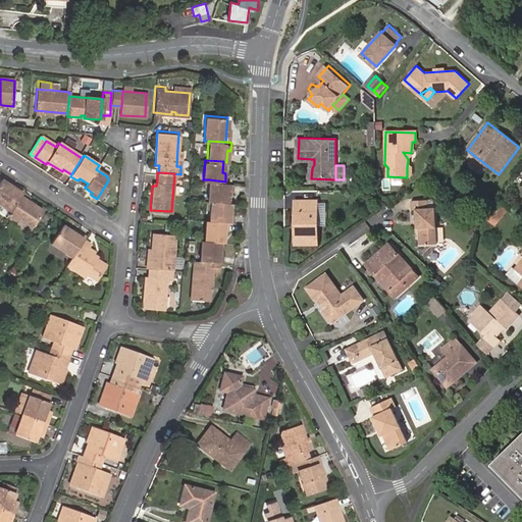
[(208,219),(232,220),(232,214),(229,213),(230,203),(227,203),(228,190),(231,190),(231,181),(225,181),(209,179),(207,200),(206,210),(209,210),(208,219)]
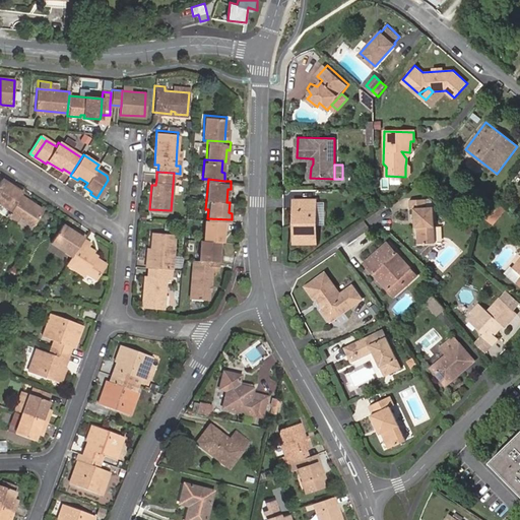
[(0,203),(11,211),(22,193),(10,186),(1,180),(0,181),(0,203)]
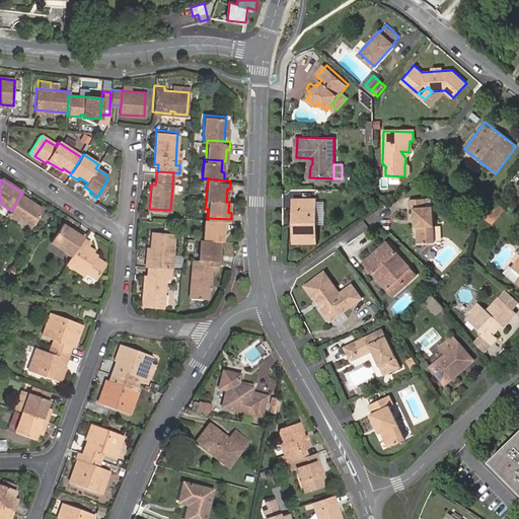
[(22,193),(24,190),(13,181),(10,186),(22,193)]
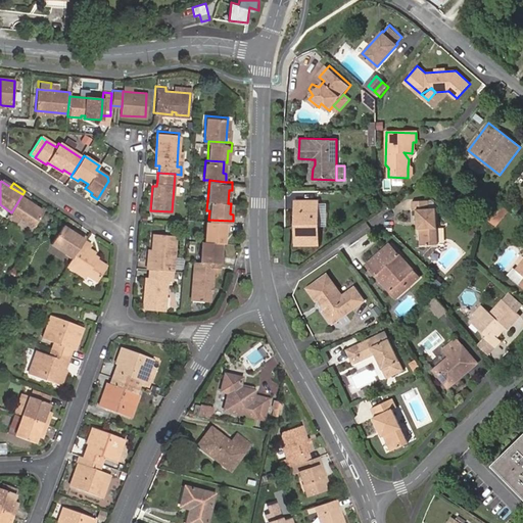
[(11,212),(8,217),(17,222),(19,220),(33,227),(42,212),(28,203),(30,199),(22,194),(11,212)]
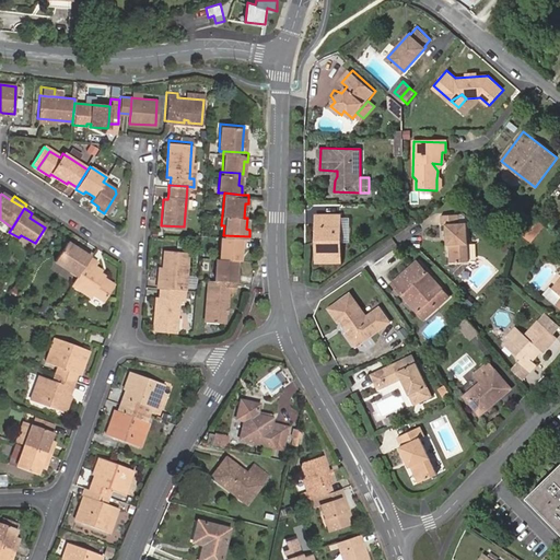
[(319,241),(315,240),(315,259),(339,259),(339,213),(316,213),(315,234),(319,235),(319,241)]
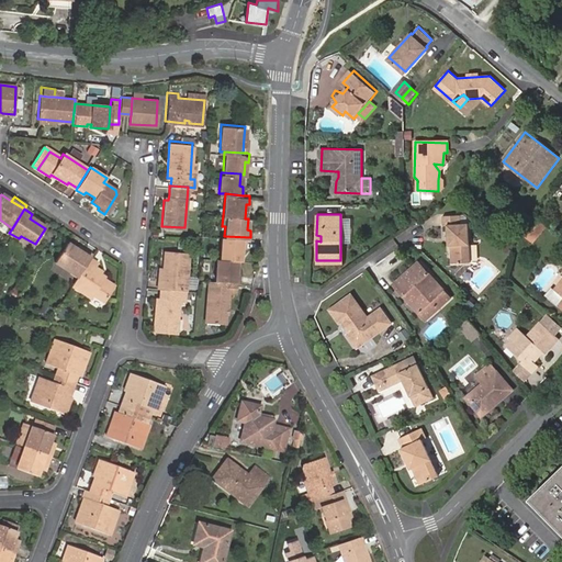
[(516,227),(523,232),(524,231),(534,220),(526,214),(516,227)]
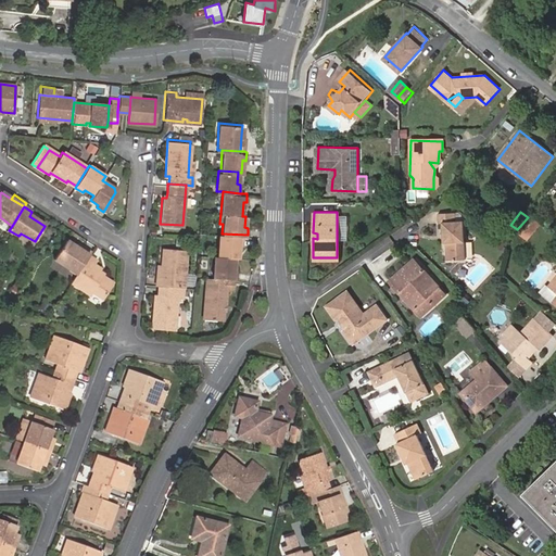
[(464,240),(464,222),(456,222),(456,213),(439,213),(439,222),(442,222),(442,242),(444,242),(444,261),(464,261),(464,240)]
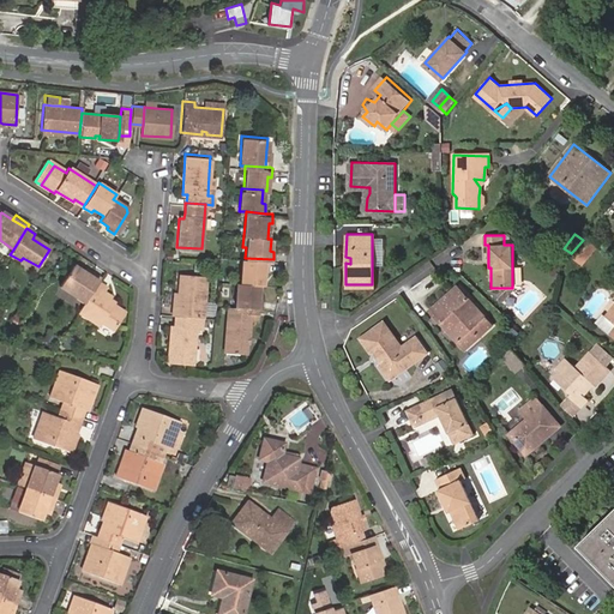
[(572,252),(584,263),(596,248),(584,238),(572,252)]
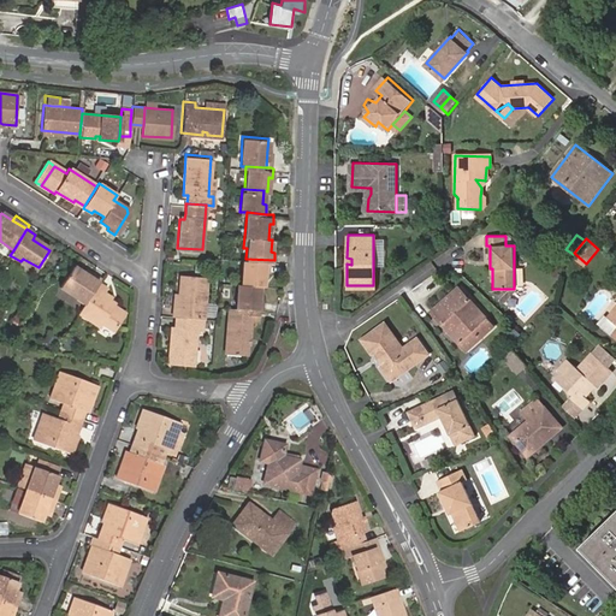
[(266,284),(267,271),(273,271),(274,260),(246,259),(242,259),(240,283),(262,284),(266,284)]
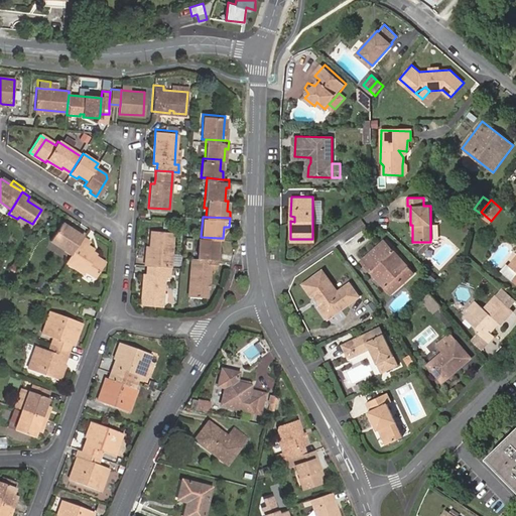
[(470,225),(463,219),(459,224),(466,230),(470,225)]
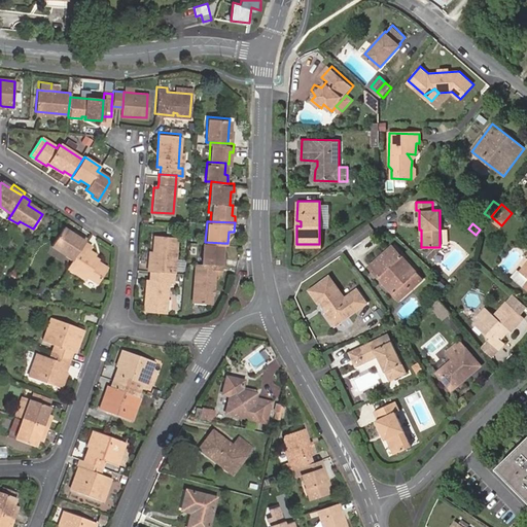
[(73,260),(83,243),(71,235),(62,229),(50,246),(73,260)]
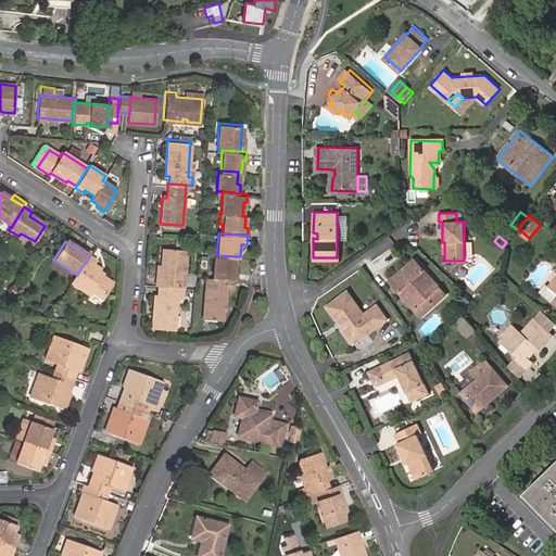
[(88,256),(91,251),(78,242),(75,248),(88,256)]
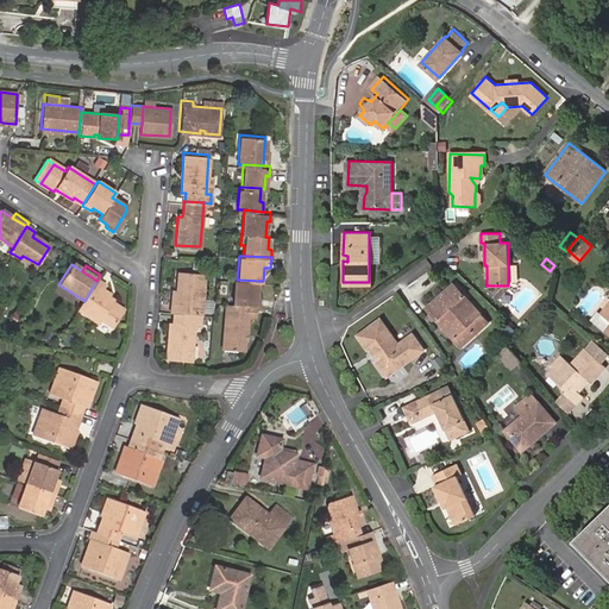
[(173,302),(171,312),(175,313),(201,314),(205,271),(179,269),(177,289),(176,302),(173,302)]
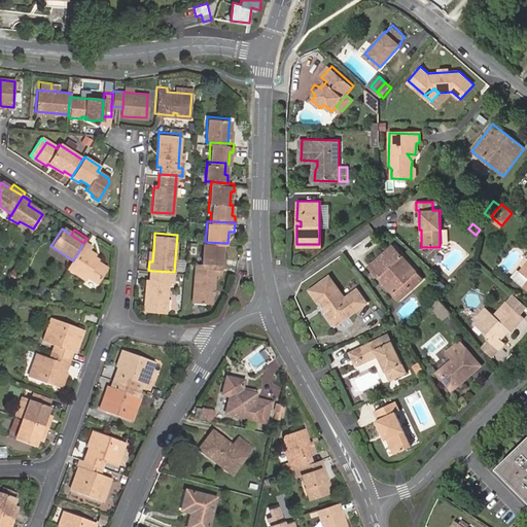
[(223,256),(224,243),(205,242),(204,241),(202,262),(223,264),(223,256)]
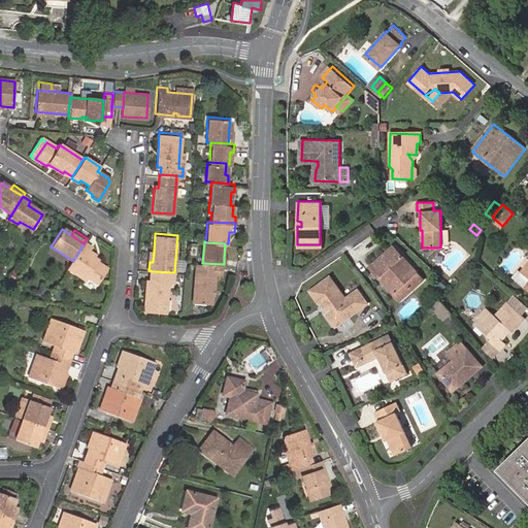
[(73,261),(66,270),(85,282),(87,278),(96,285),(104,270),(104,267),(96,262),(93,261),(95,258),(96,256),(90,253),(92,249),(84,243),(73,261)]
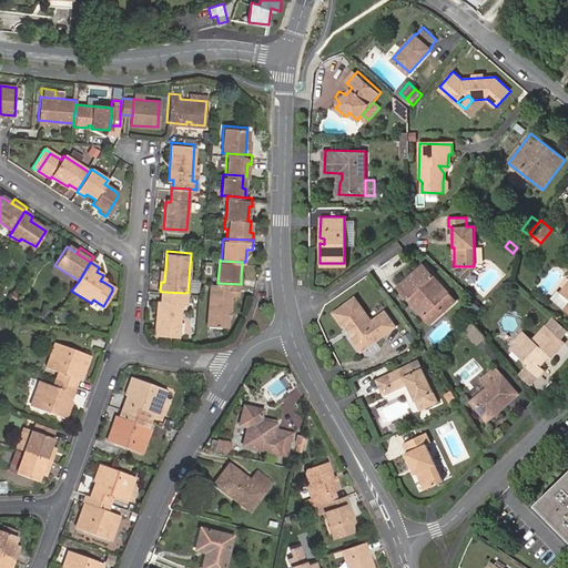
[(432,281),(434,279),(423,266),(397,288),(407,301),(411,298),(425,316),(422,318),(428,326),(455,303),(448,296),(446,297),(432,281)]
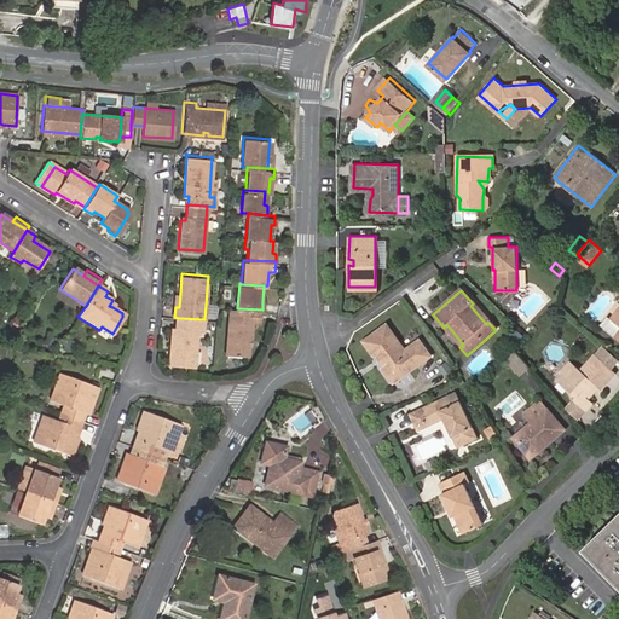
[(489,323),(473,304),(470,306),(486,324),(489,323)]
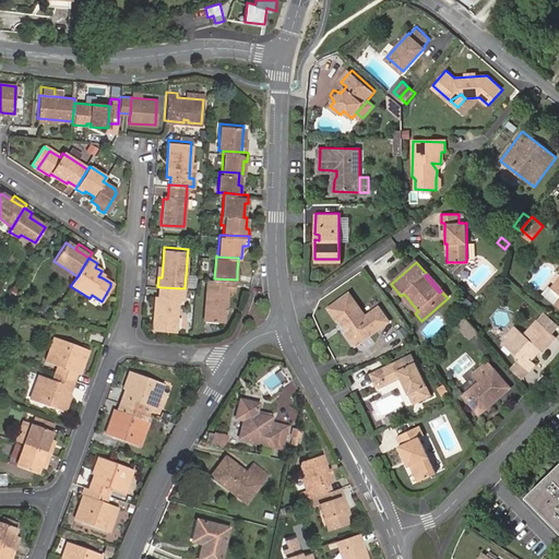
[(236,289),(237,280),(214,278),(209,277),(205,320),(225,321),(226,310),(225,310),(225,305),(228,306),(229,289),(236,289)]
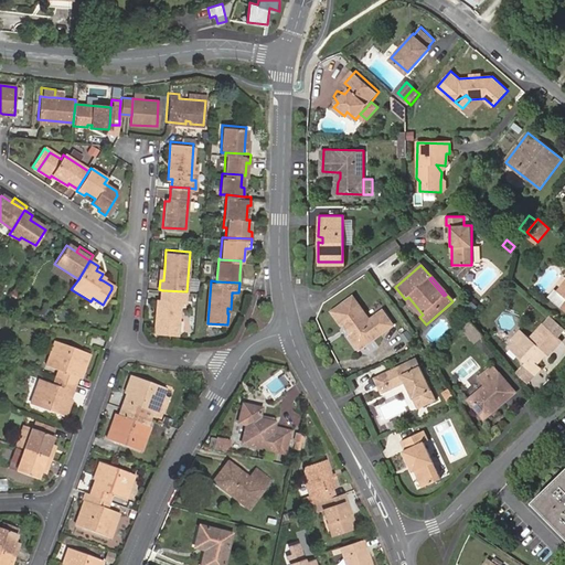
[(187,302),(187,291),(162,290),(161,301),(158,300),(157,320),(160,320),(159,332),(179,333),(181,302),(187,302)]
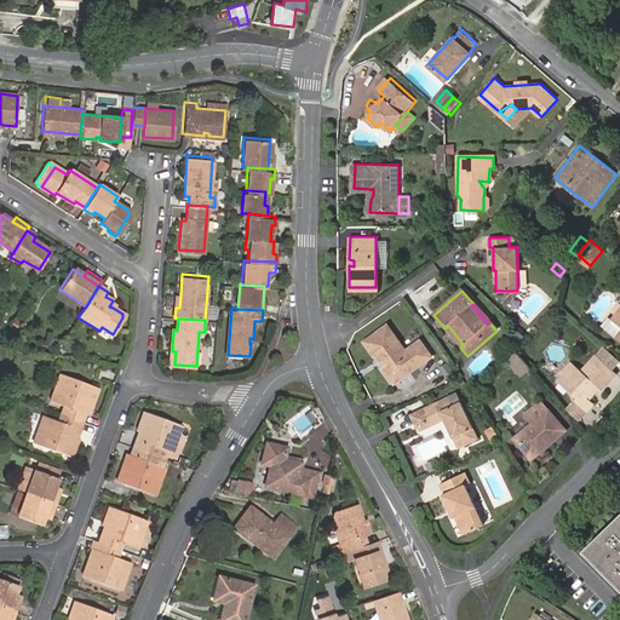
[(388,360),(383,362),(383,368),(392,383),(430,356),(418,339),(403,350),(385,325),(362,340),(373,355),(379,356),(383,352),(388,360)]
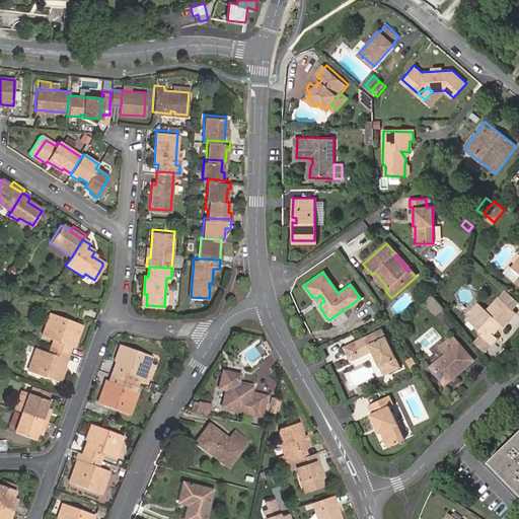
[(375,273),(372,275),(385,291),(388,289),(375,273)]
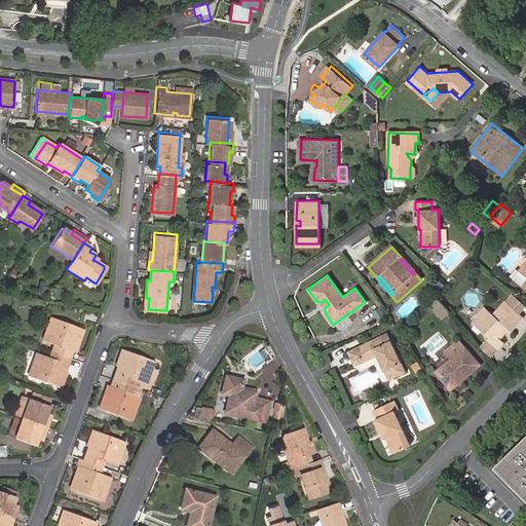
[(438,279),(430,287),(439,294),(445,287),(438,279)]
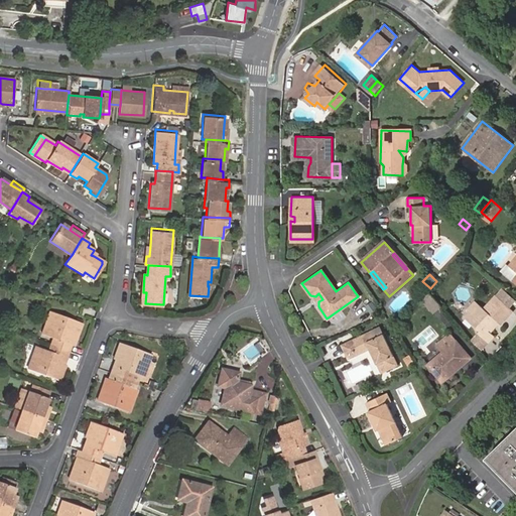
[(515,304),(500,290),(493,298),(509,313),(515,304)]
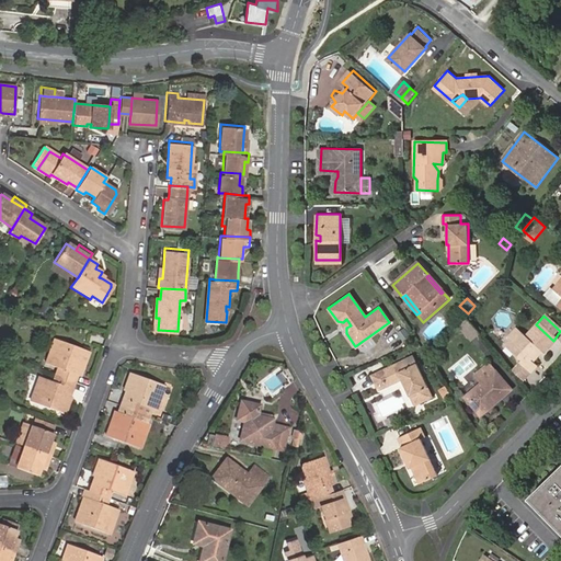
[(466,318),(457,328),(467,340),(477,331),(466,318)]
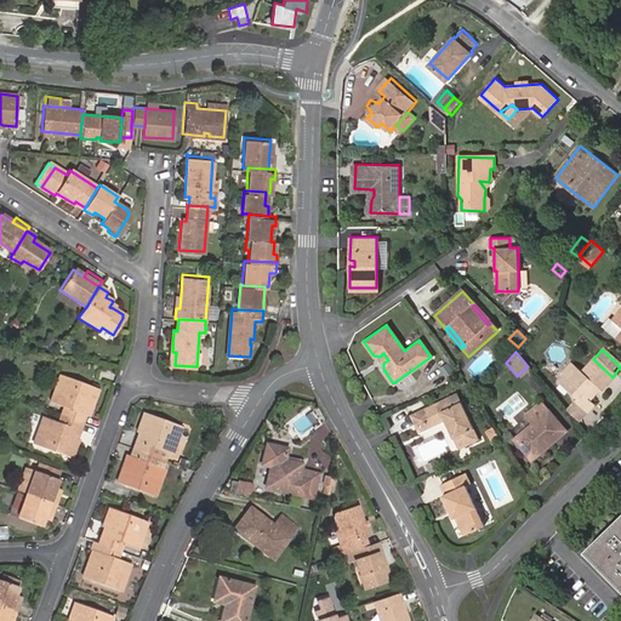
[(579,374),(574,370),(563,381),(562,380),(557,386),(573,402),(571,403),(584,415),(591,408),(585,402),(582,400),(593,389),(596,391),(597,393),(613,377),(593,359),(579,374)]
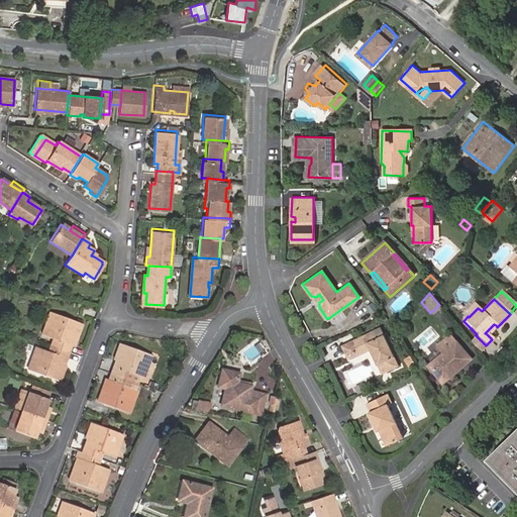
[(469,317),(478,308),(474,304),(464,313),(468,316),(469,317)]
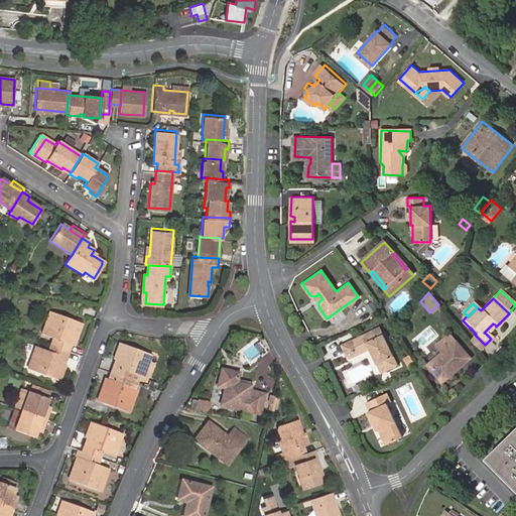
[(50,345),(69,352),(72,345),(76,335),(79,336),(83,325),(51,312),(42,335),(52,339),(50,345)]
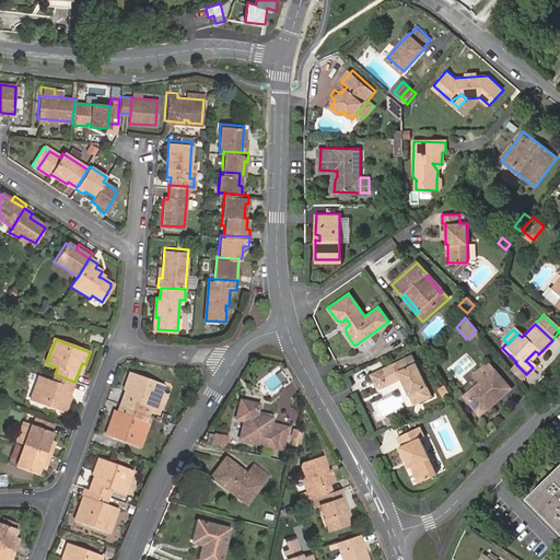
[(527,362),(537,352),(535,351),(525,361),(527,362)]
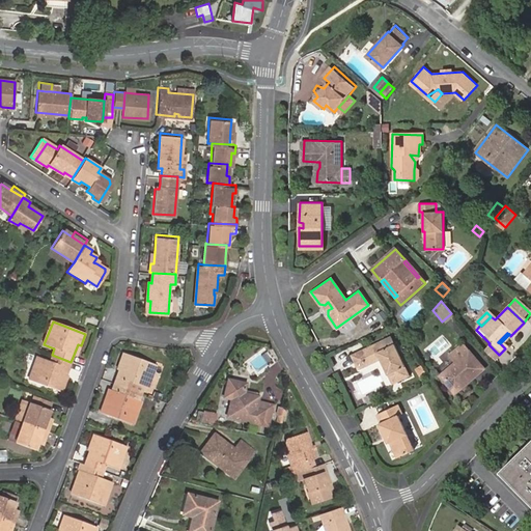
[(380,360),(386,375),(391,373),(395,383),(409,376),(394,343),(385,347),(381,340),(351,353),(355,363),(368,358),(370,363),(380,360)]
